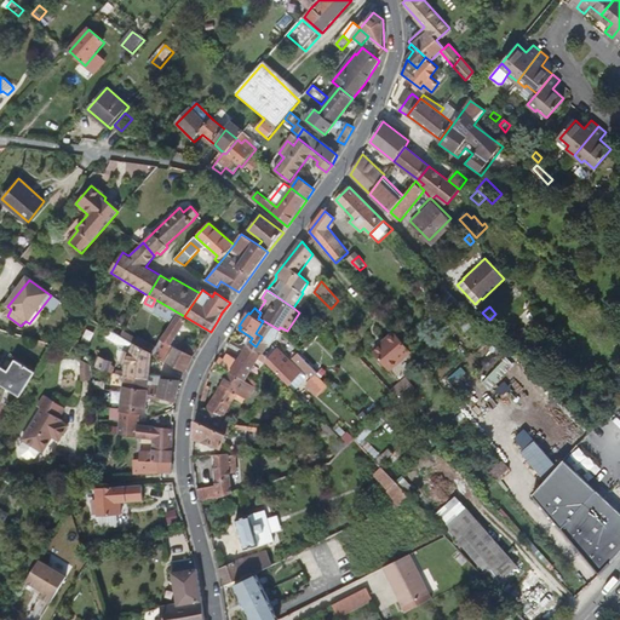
[(131,319),(125,315),(119,322),(125,327),(131,319)]
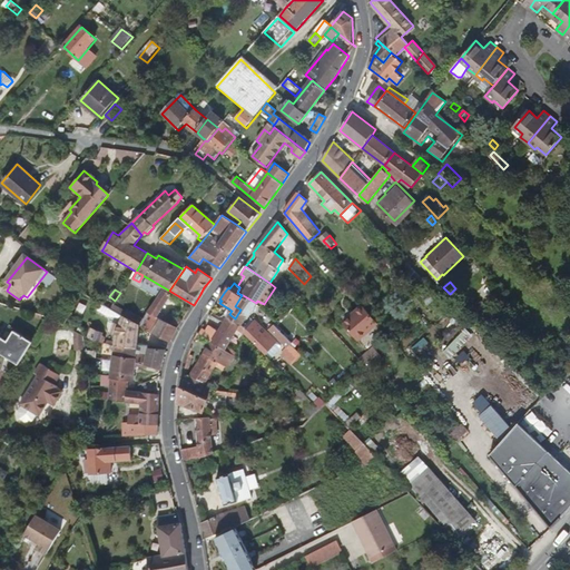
[(169,315),(163,312),(172,296),(163,290),(140,326),(139,327),(150,333),(170,343),(179,328),(187,315),(174,308),(169,315)]
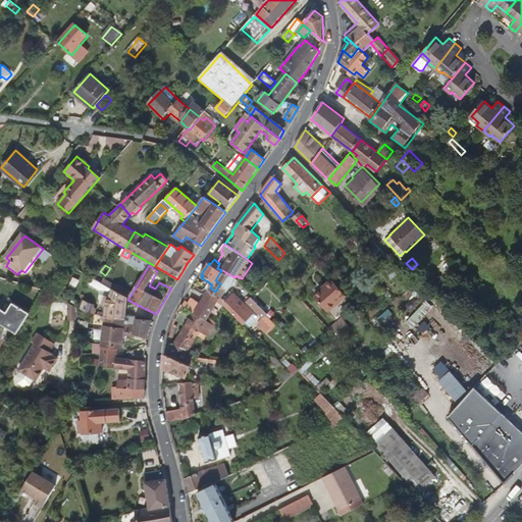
[(226,291),(235,277),(222,270),(221,270),(215,280),(220,283),(215,292),(222,296),(225,291),(226,291)]
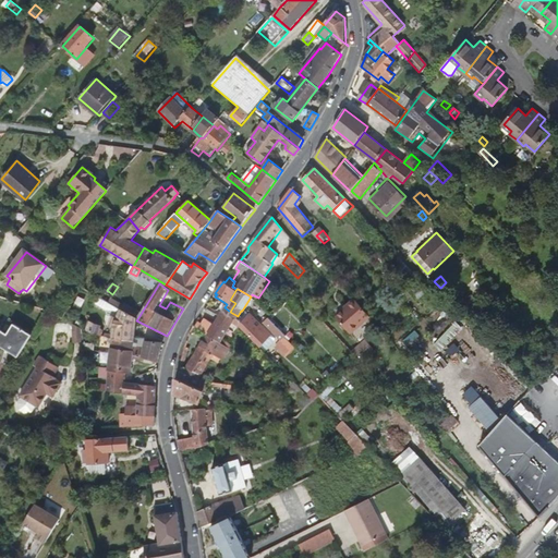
[(135,338),(136,320),(137,319),(132,316),(100,296),(96,303),(106,308),(109,308),(120,314),(118,318),(116,317),(110,326),(114,328),(113,338),(124,339),(135,340),(135,338)]
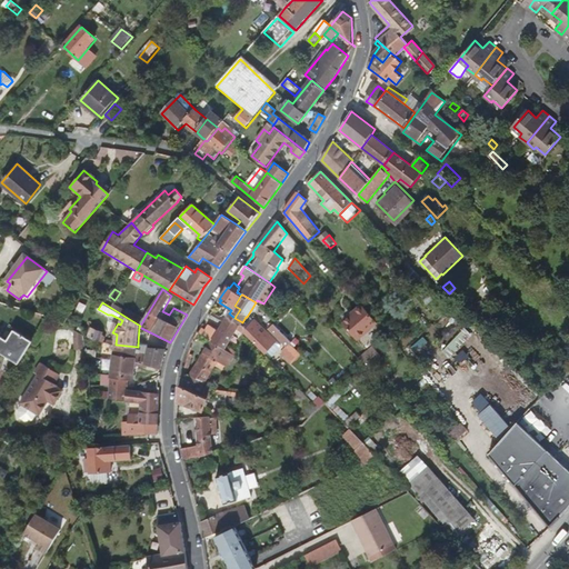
[(381,328),(361,303),(353,310),(356,312),(343,323),(358,340),(365,335),(368,339),(381,328)]
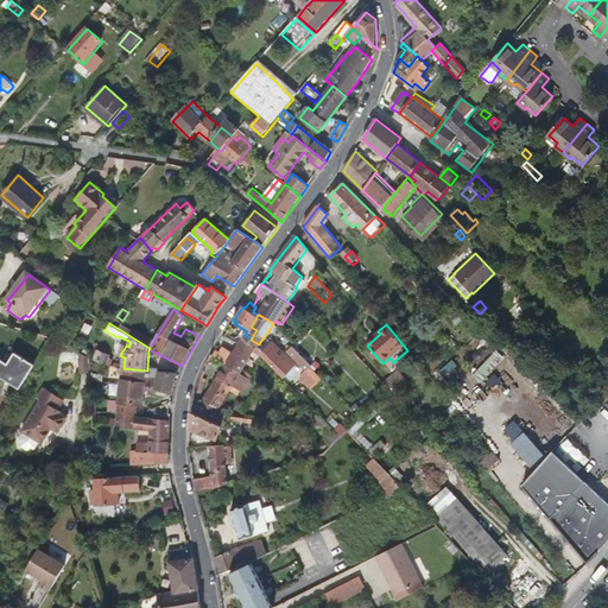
[(453,336),(445,342),(455,352),(462,346),(453,336)]
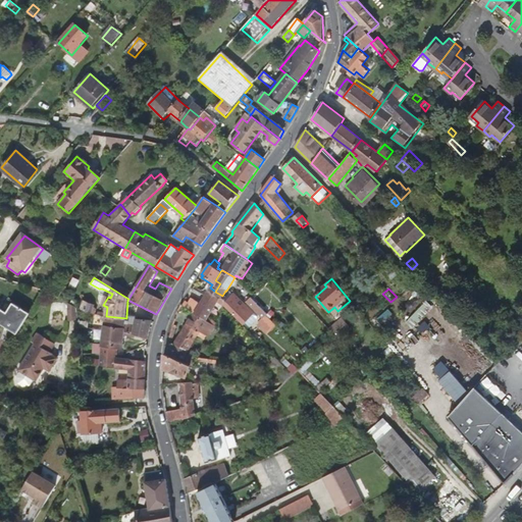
[(218,301),(220,299),(207,291),(206,295),(200,304),(197,308),(192,305),(185,301),(181,305),(195,312),(207,320),(218,301)]
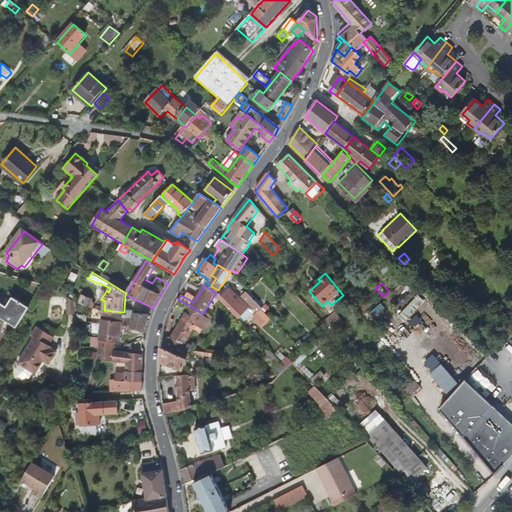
[(224,297),(231,289),(228,286),(220,294),(224,297)]
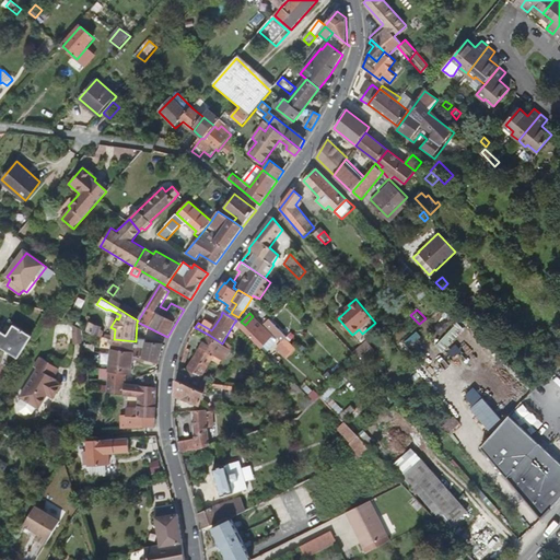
[(272,335),(254,315),(253,316),(245,325),(242,327),(243,328),(260,347),(272,335)]
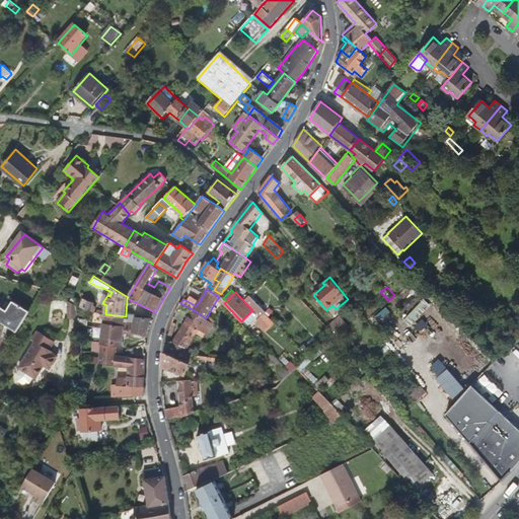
[(267,310),(250,294),(245,299),(262,315),(265,312),(269,316),(272,313),(268,309),(267,310)]
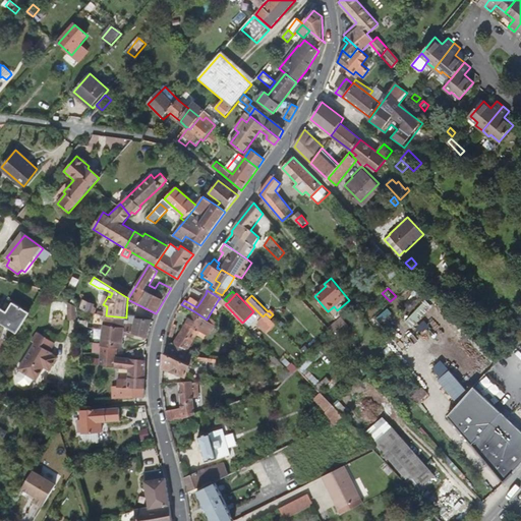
[(5,297),(0,305),(0,307),(7,311),(13,302),(5,297)]
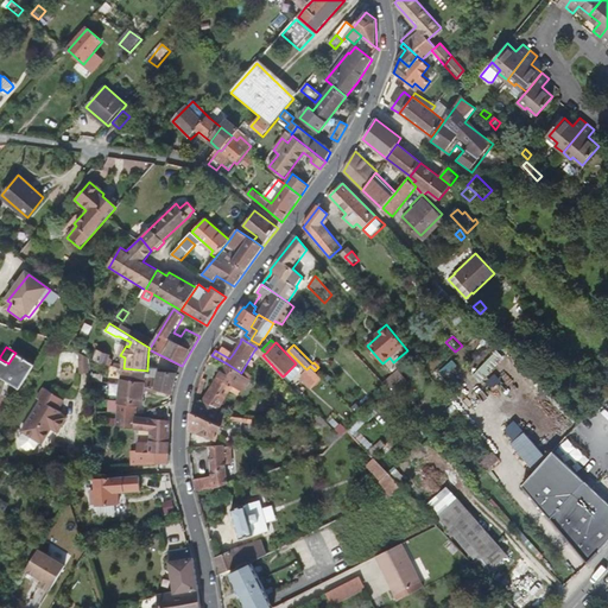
[(107,366),(112,358),(101,350),(96,360),(107,366)]
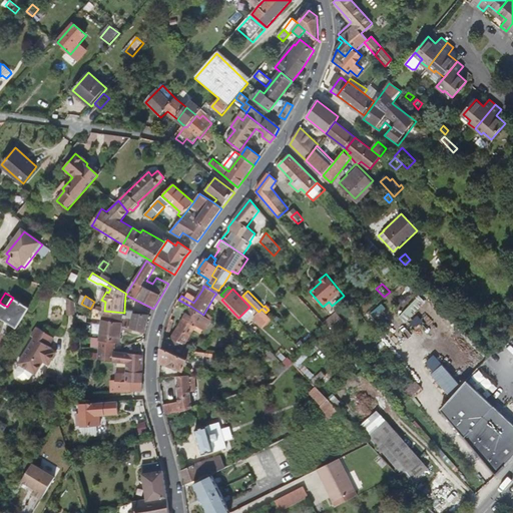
[(19,326),(30,308),(13,298),(7,307),(0,303),(0,318),(1,319),(2,316),(2,318),(2,319),(3,320),(4,321),(6,321),(8,319),(19,326)]
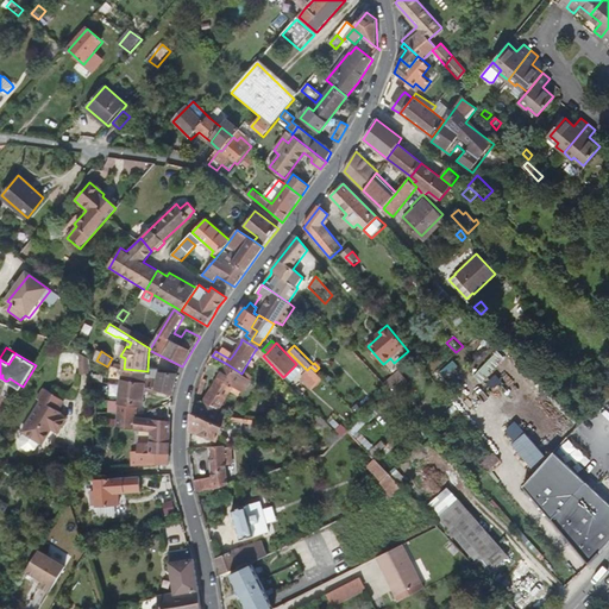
[(93,371),(92,359),(81,353),(82,372),(93,371)]
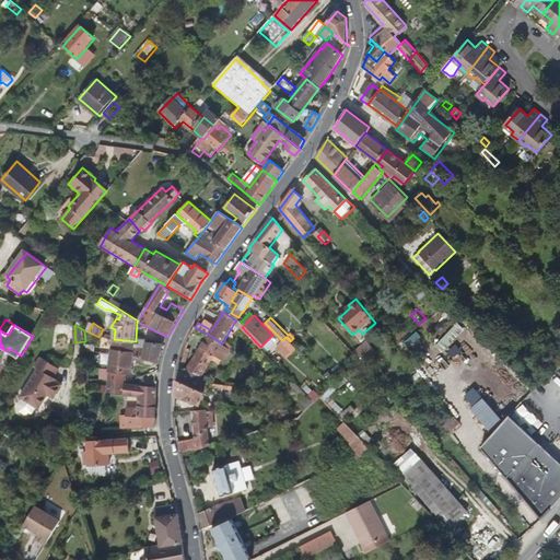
[(225,361),(232,349),(226,346),(222,343),(209,335),(188,370),(186,374),(179,371),(177,380),(207,392),(209,393),(211,385),(209,383),(201,380),(203,374),(213,358),(221,362),(223,359),(225,361)]
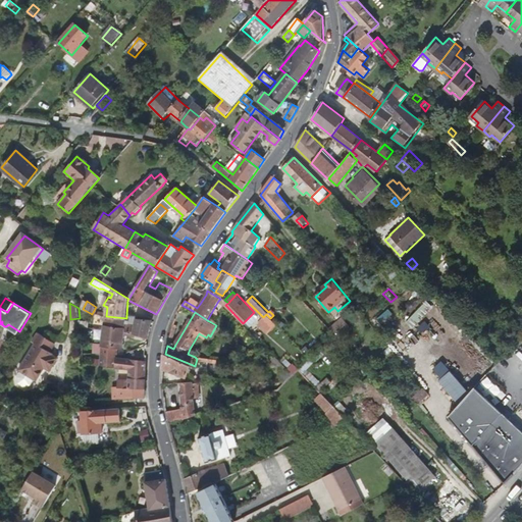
[(270,318),(266,314),(263,317),(259,321),(268,330),(275,323),(270,318)]
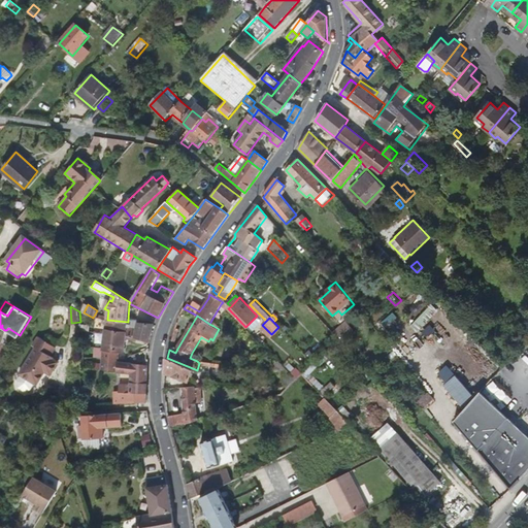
[(125,338),(128,322),(118,321),(107,320),(106,335),(125,338)]
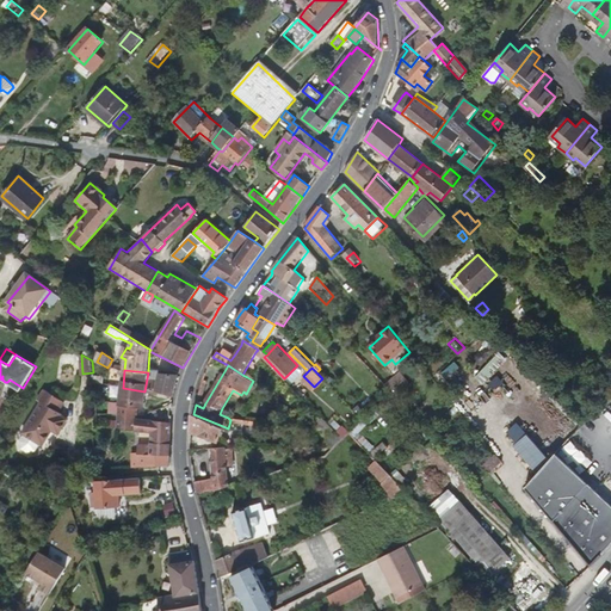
[(156,371),(148,370),(148,372),(144,392),(153,393),(155,374),(156,371)]
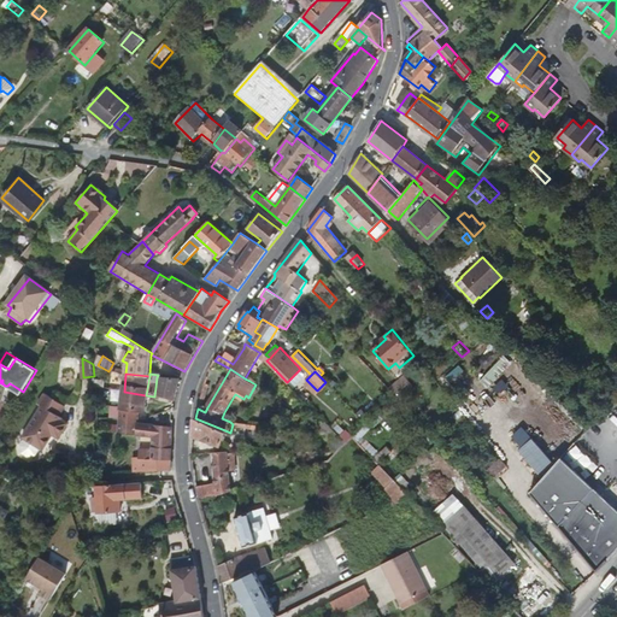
[(395,395),(410,383),(404,376),(389,389),(395,397),(395,395)]
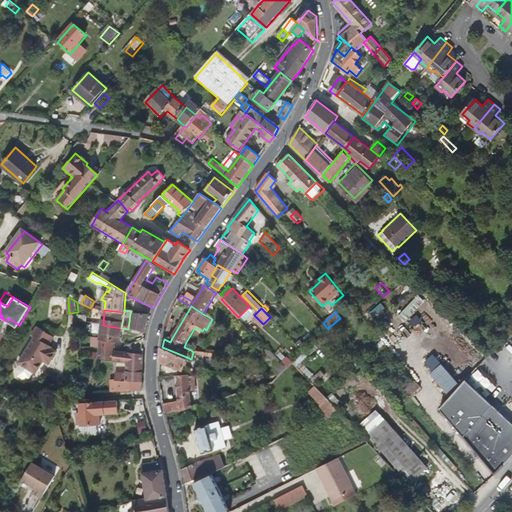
[(147,324),(149,316),(130,313),(128,329),(145,332),(147,324)]
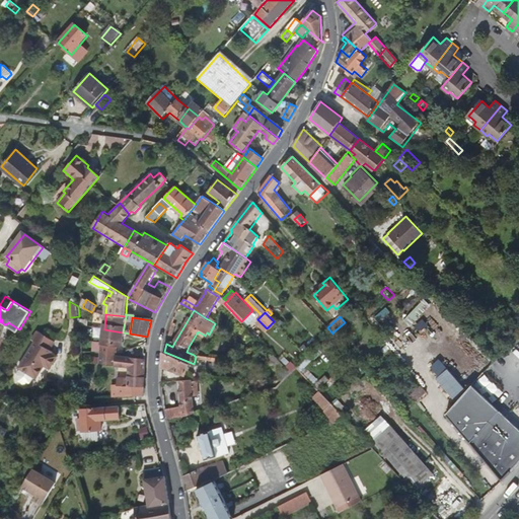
[(17,332),(19,329),(8,322),(6,324),(4,324),(17,332)]
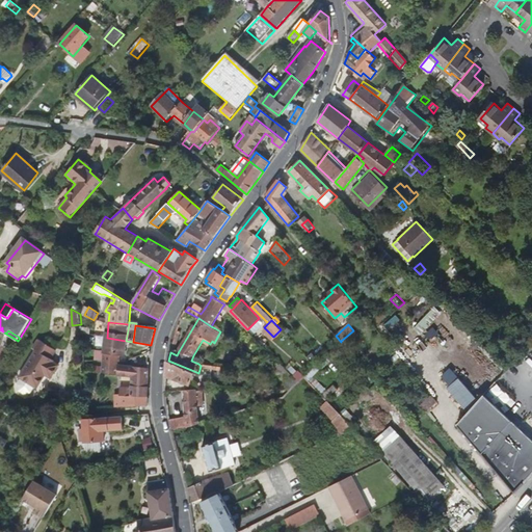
[(358,336),(353,330),(341,341),(346,347),(358,336)]
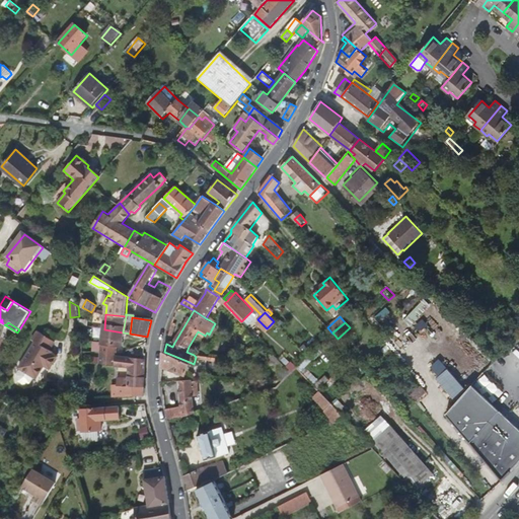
[(117,357),(117,353),(117,348),(122,348),(123,336),(123,332),(104,329),(102,348),(99,348),(99,354),(101,354),(101,359),(93,358),(92,363),(117,366),(117,357)]
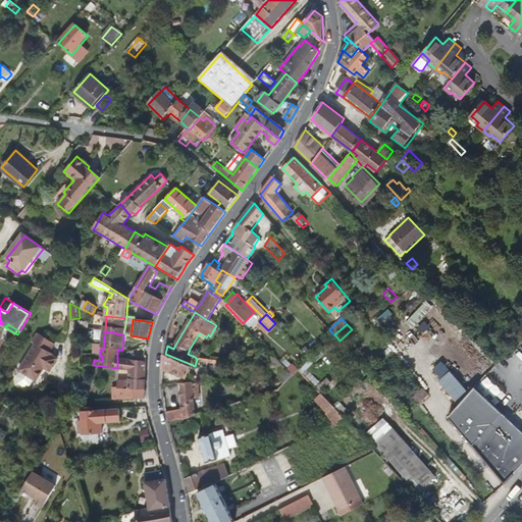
[(59,357),(54,354),(54,353),(52,351),(56,343),(40,332),(35,341),(37,343),(20,369),(22,370),(18,377),(20,383),(25,386),(33,385),(36,379),(38,380),(45,367),(48,363),(54,366),(59,357)]
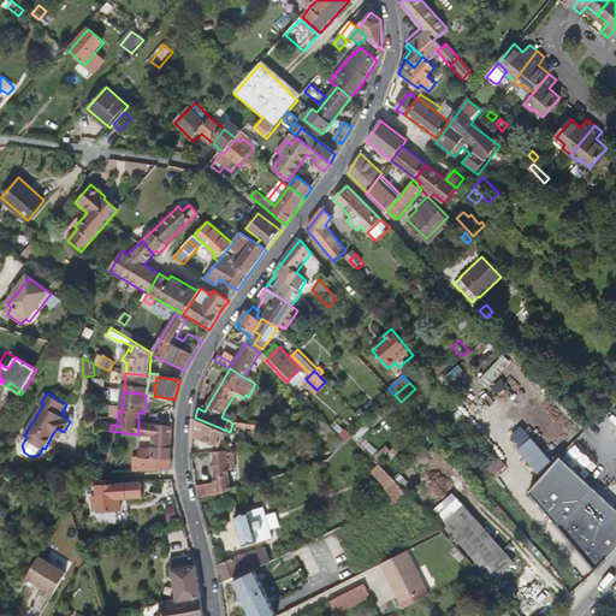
[(392,408),(388,403),(367,421),(372,426),(392,408)]
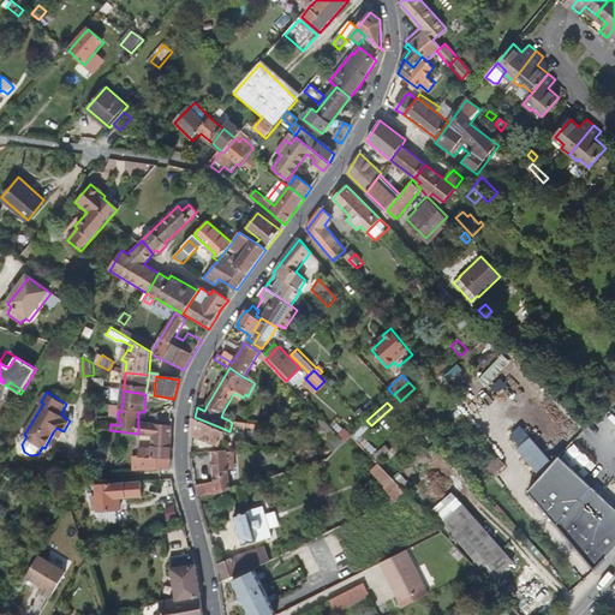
[(221,445),(227,430),(195,417),(193,434),(221,445)]
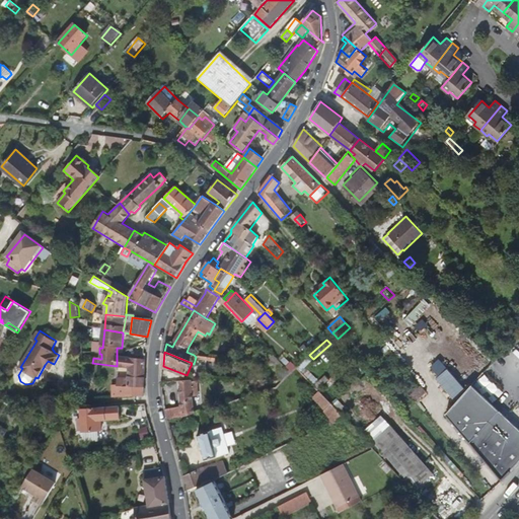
[(286,368),(273,355),(268,365),(277,367),(286,368)]
